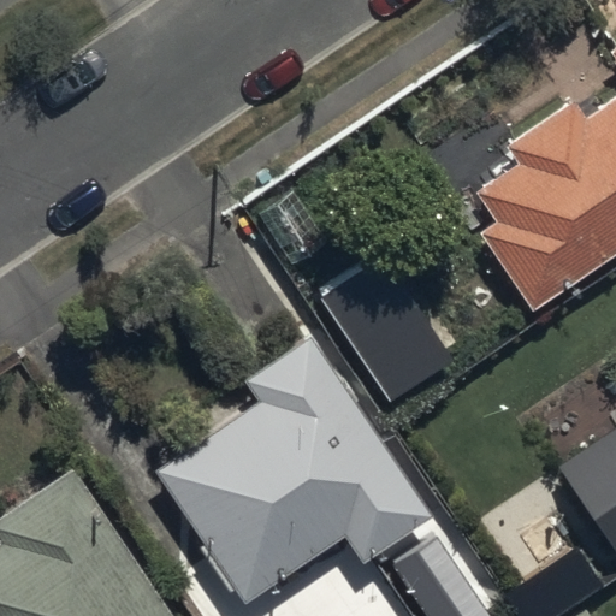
[(531,298),(615,238),(615,33),(610,37),(615,46),(615,83),(584,106),(572,89),(502,136),(514,154),(472,183),(495,214),(480,224),(531,298)]
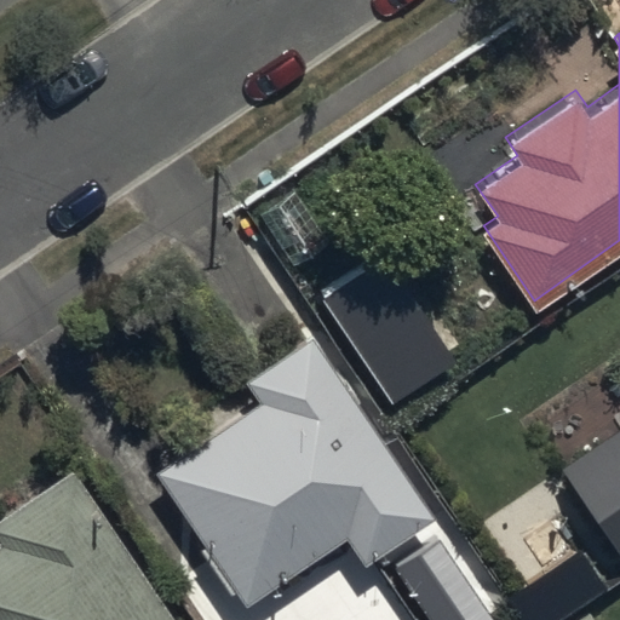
[(385,258),(322,299),(394,407),(457,366),(385,258)]
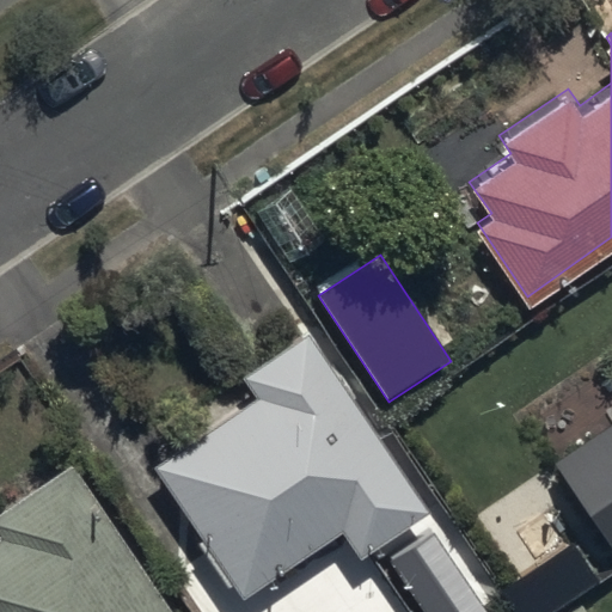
[(258,402),(155,469),(245,599),(342,534),(360,560),(430,515),(310,335),(243,379),(258,402)]
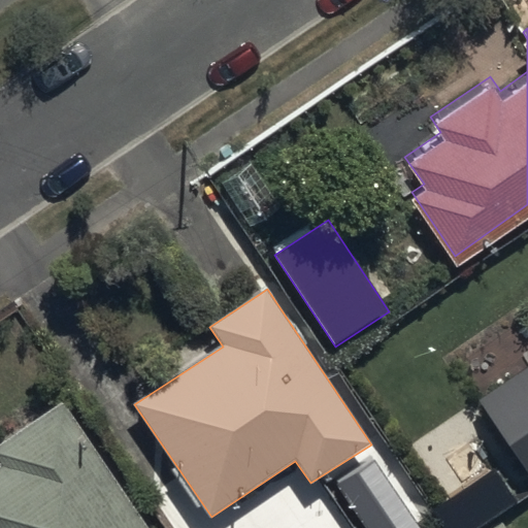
[(527,365),(480,399),(527,470),(527,365)]
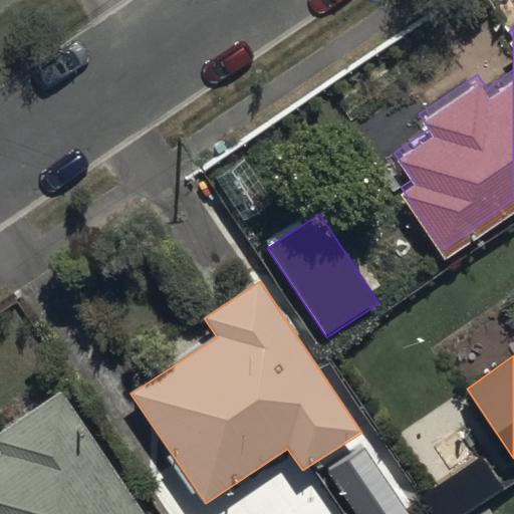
[(0,513),(142,513),(54,386),(0,422),(0,513)]
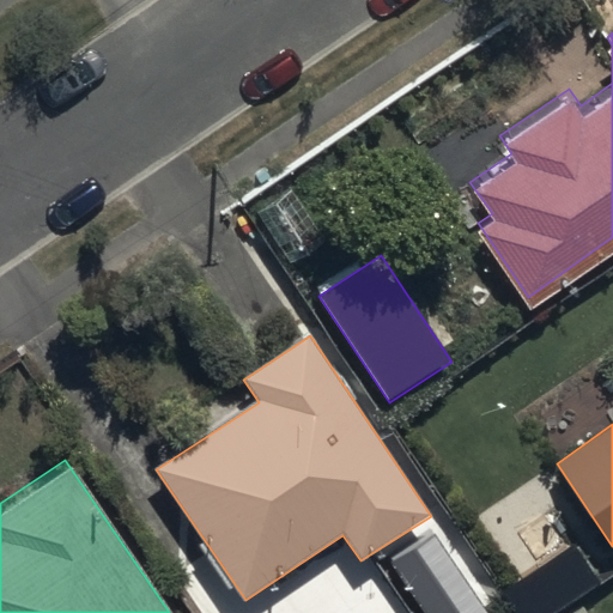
[(489,612),(434,533),(392,562),(426,612),(489,612)]
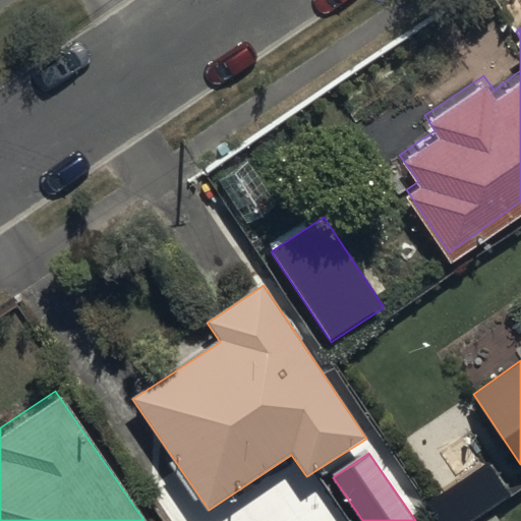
[(488,463),(429,504),(441,520),(471,520),(510,495),(488,463)]
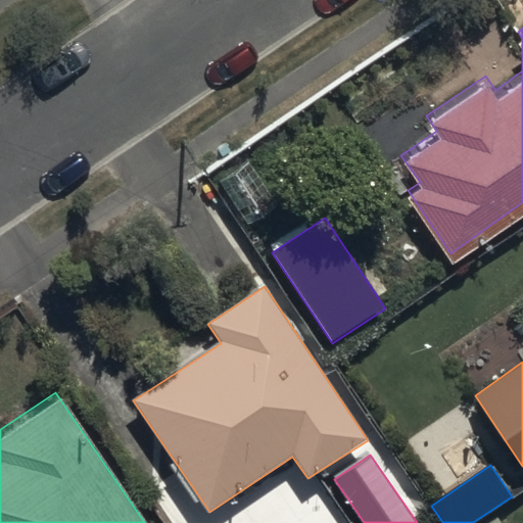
All buildings are outlined.
